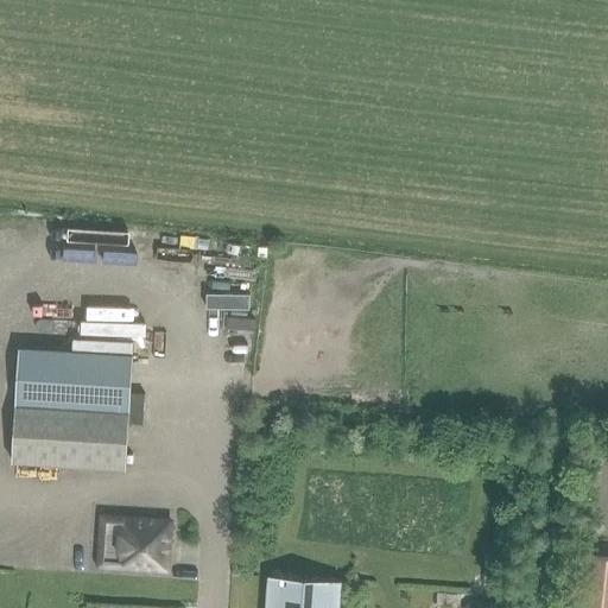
[(147,324),(150,299),(89,292),(86,317),(147,324)]
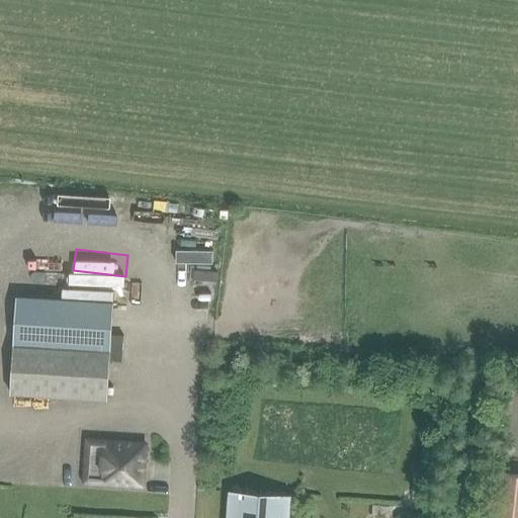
[(194,288),(220,286),(218,262),(192,264),(194,288)]
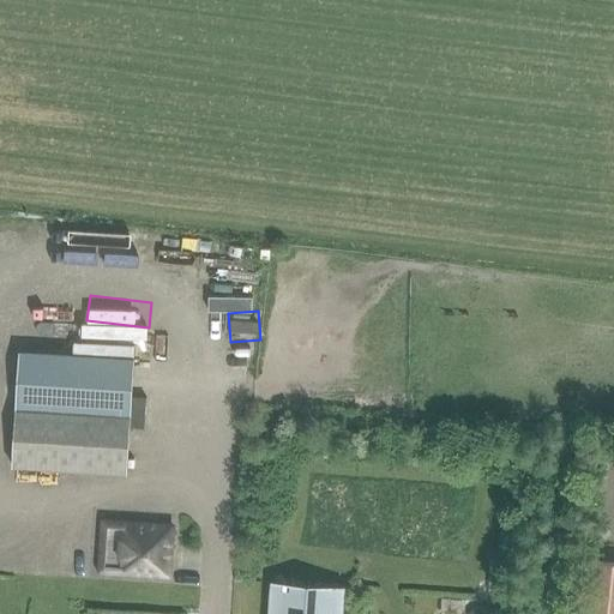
[(127,475),(131,416),(134,360),(19,351),(12,467),(127,475)]
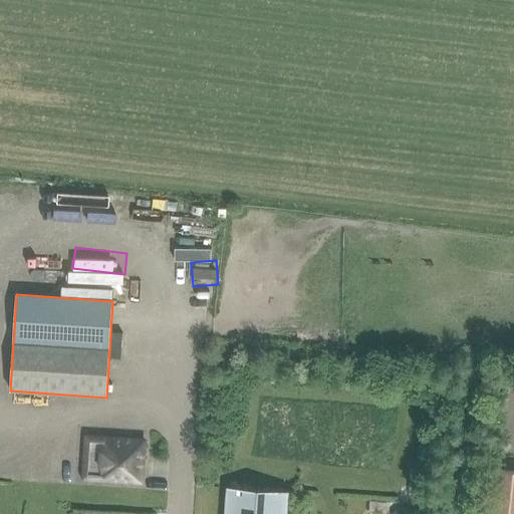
[(113,324),(111,350),(122,350),(123,325),(113,324)]
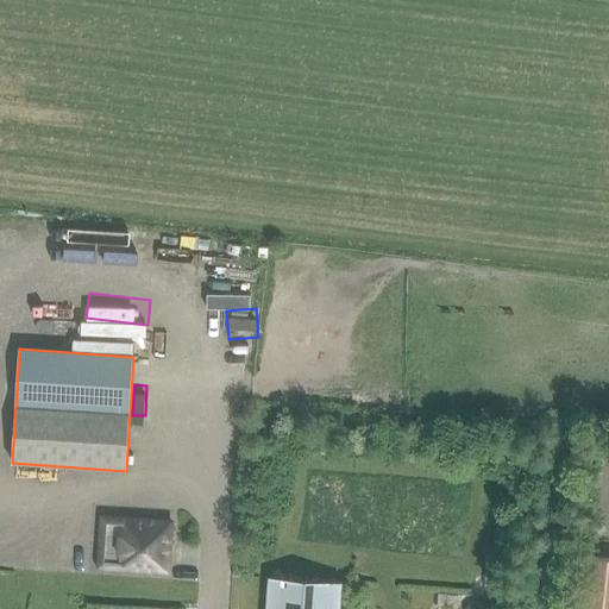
[(167,571),(170,523),(123,520),(119,567),(167,571)]
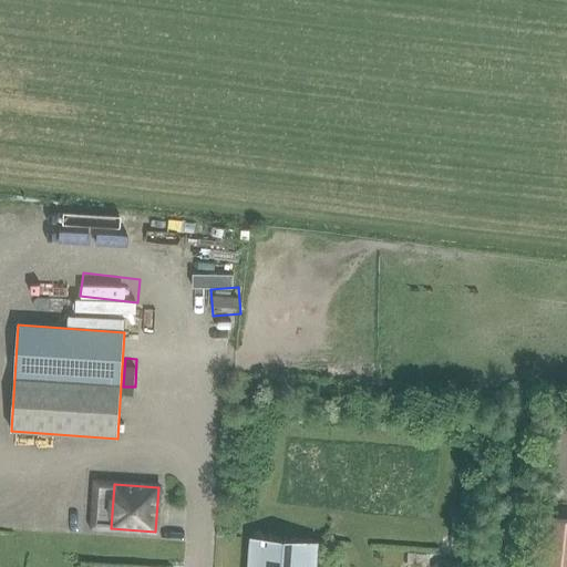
[(566,566),(566,506),(546,505),(542,566),(566,566)]
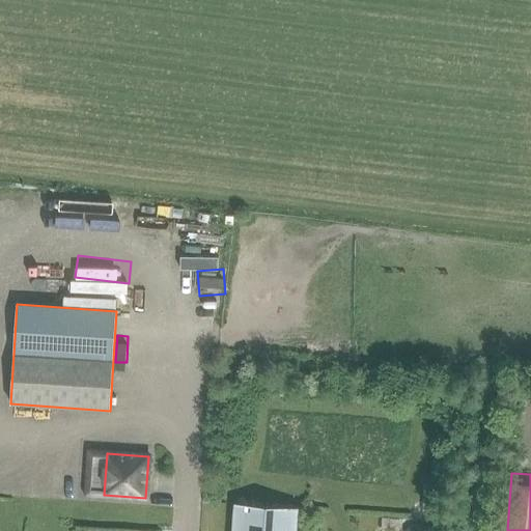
[(231,530),(296,530),(298,508),(234,504),(231,530)]
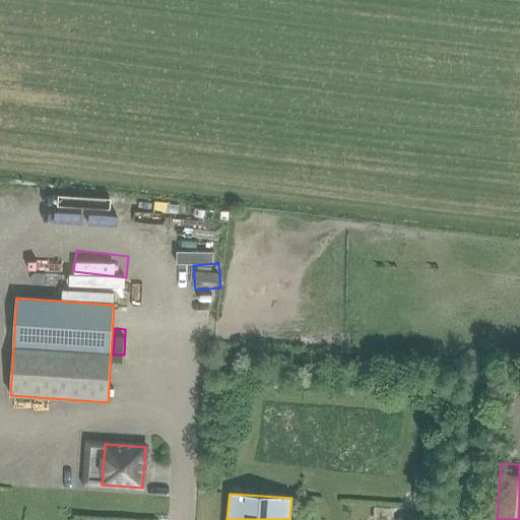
[(416,519),(407,509),(394,519),(416,519)]
